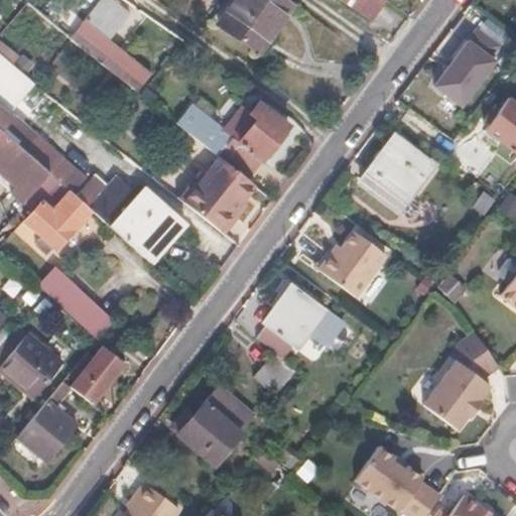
[(132,13),(116,0),(101,0),(70,38),(137,92),(152,72),(111,39),(132,13)]
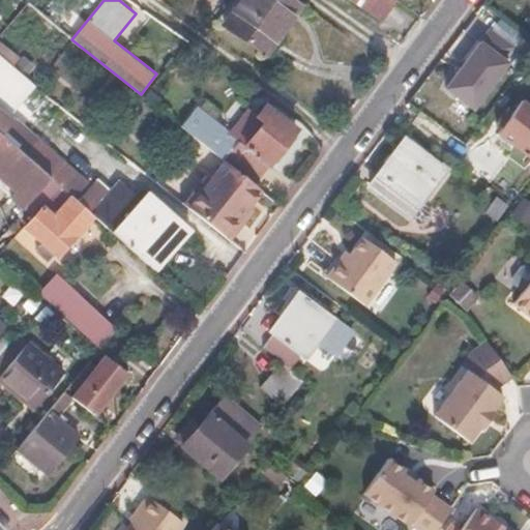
[(296,4),(290,0),(234,0),(218,22),(261,53),(296,4)]
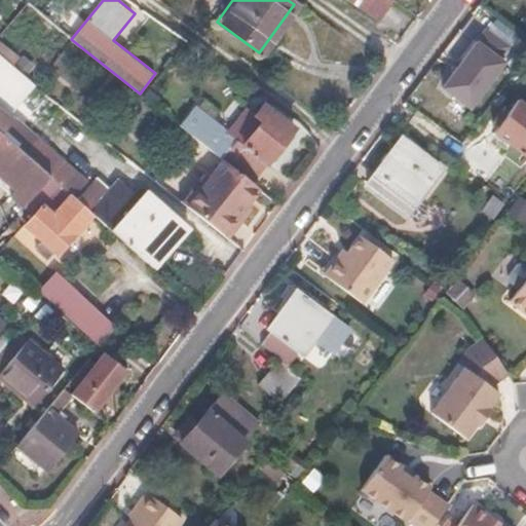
[(355,0),(377,15),(388,0),(355,0)]
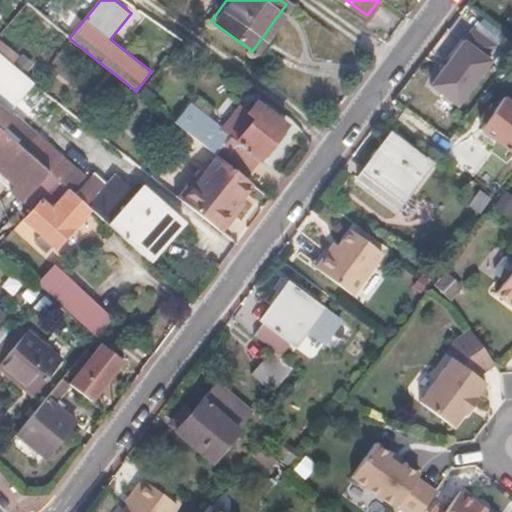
[(471,27),(429,83),(455,103),(489,58),(482,53),(491,41),(471,27)]
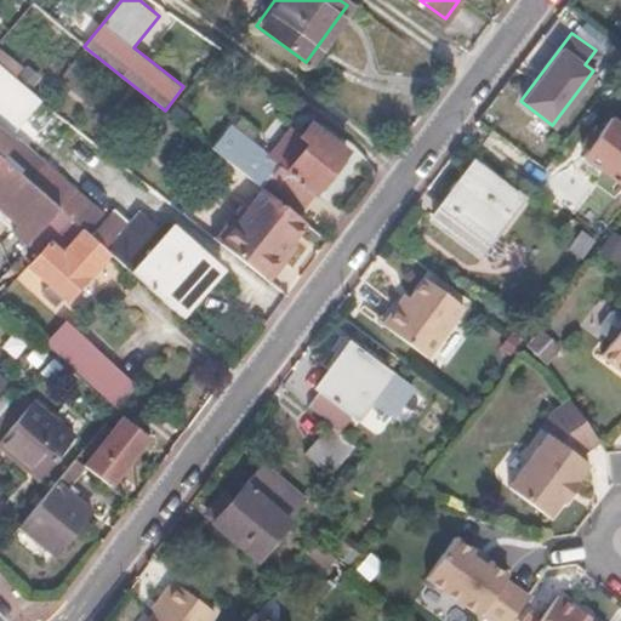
[(0,67),(0,130),(7,137),(38,101),(0,67)]
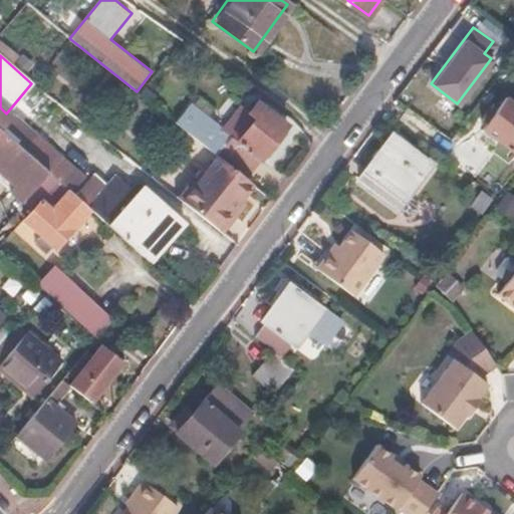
[(513,100),(507,96),(495,112),(490,108),(483,117),(488,121),(484,127),(513,151),(513,100)]
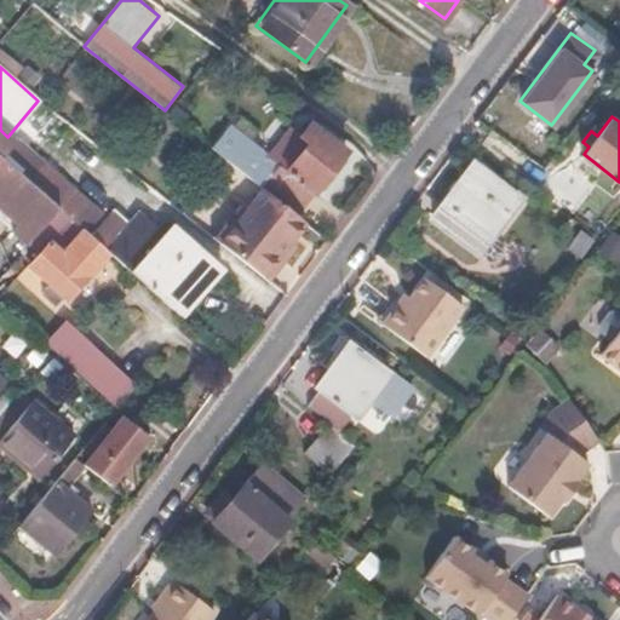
[(231,126),(212,148),(248,177),(263,189),(297,216),(317,188),(321,191),(345,160),(344,149),(309,121),(304,130),(300,135),(294,130),(290,127),(269,155),(231,126)]
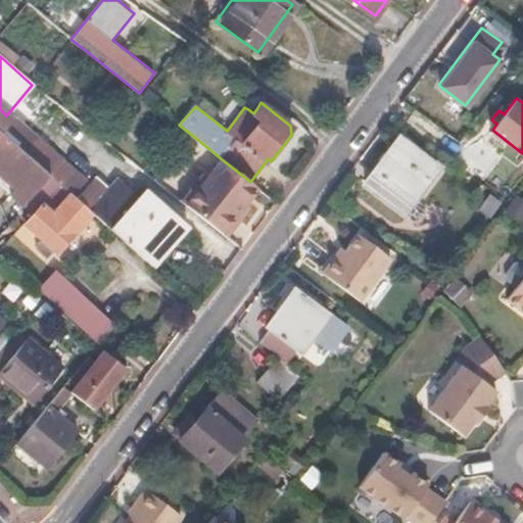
[(11,119),(0,131),(57,183),(75,198),(86,185),(11,119)]
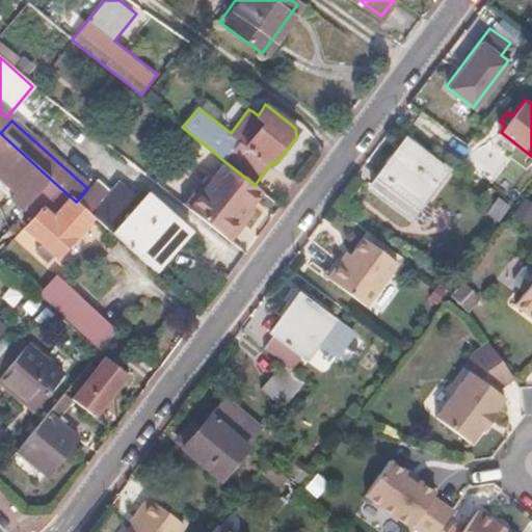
[(0,173),(4,177),(0,181),(0,183),(26,206),(27,204),(35,211),(44,203),(58,186),(0,133),(0,173)]
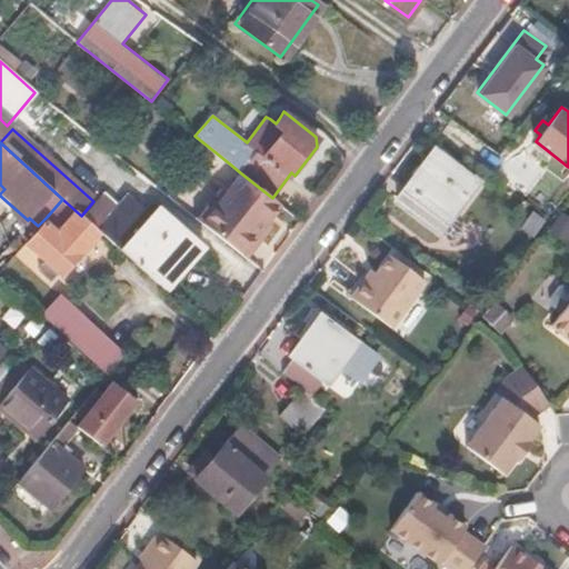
[(473,181),(435,149),(397,198),(437,229),(473,181)]
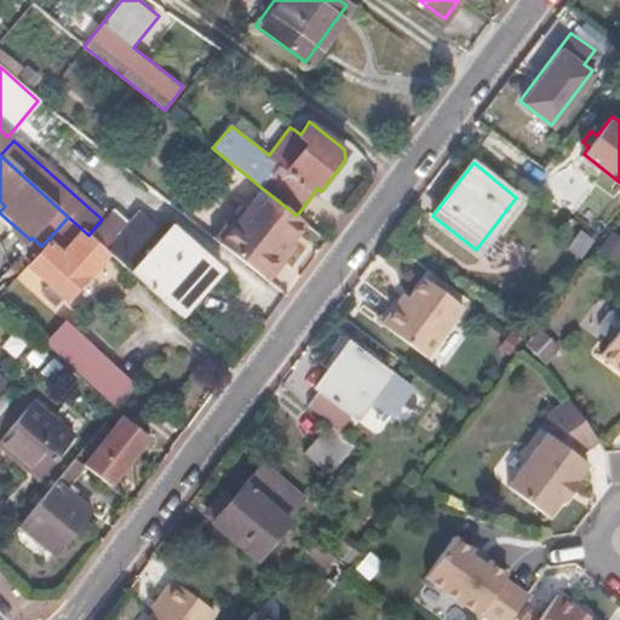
[(306,223),(297,216),(263,189),(219,242),(263,276),(306,223)]
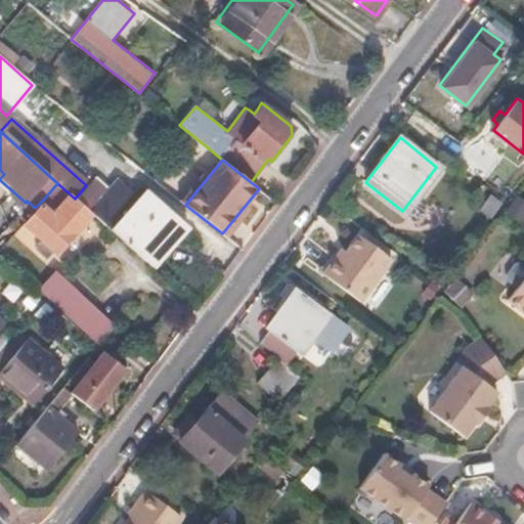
[(57,183),(43,200),(35,208),(24,221),(42,238),(36,246),(48,257),(54,249),(57,252),(91,213),(75,199),(57,183)]
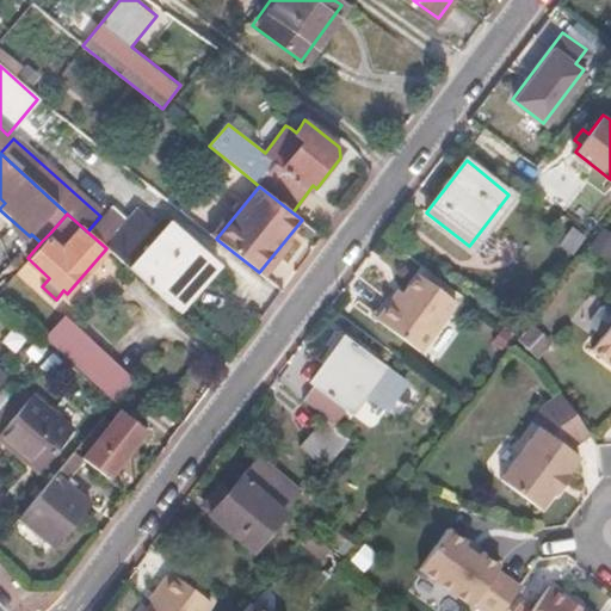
[(215,264),(168,222),(128,267),(174,309),(215,264)]
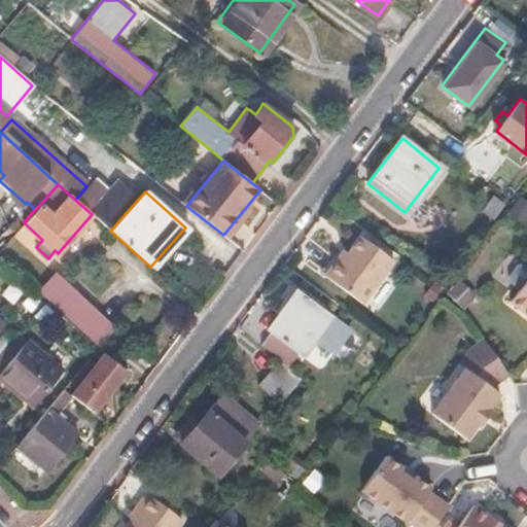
[(340,259),(336,256),(323,273),(356,297),(387,255),(358,235),(346,251),(340,259)]
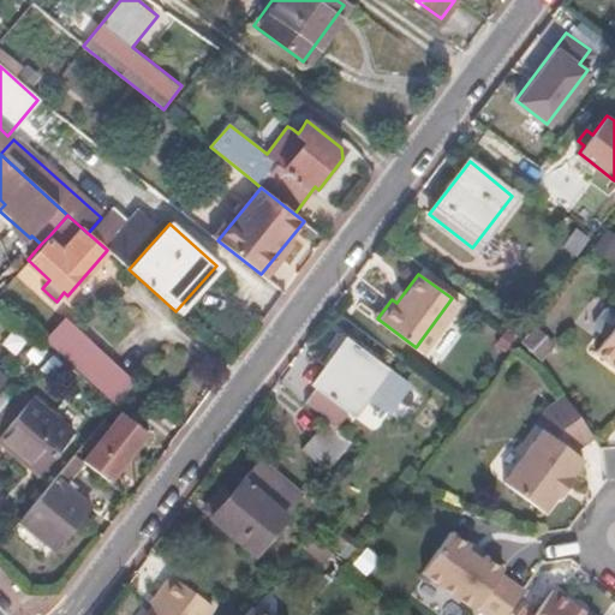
[(404,293),(398,290),(392,299),(396,303),(404,293)]
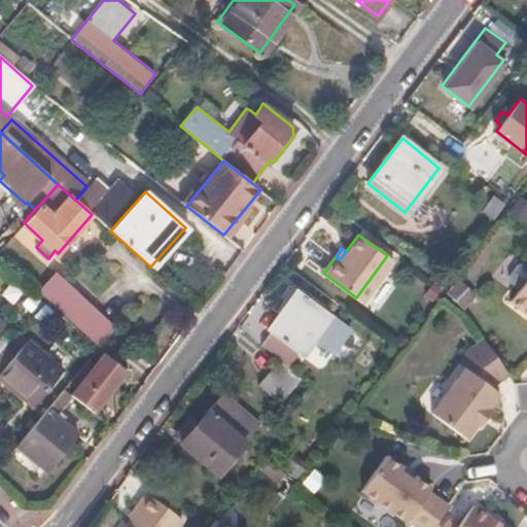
[(519,288),(526,277),(526,265),(519,265),(511,276),(512,282),(519,288)]
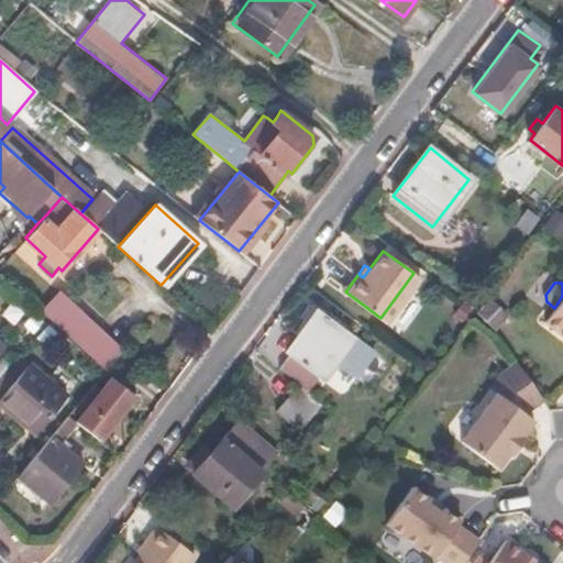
[(123,348),(57,288),(40,308),(107,368),(123,348)]
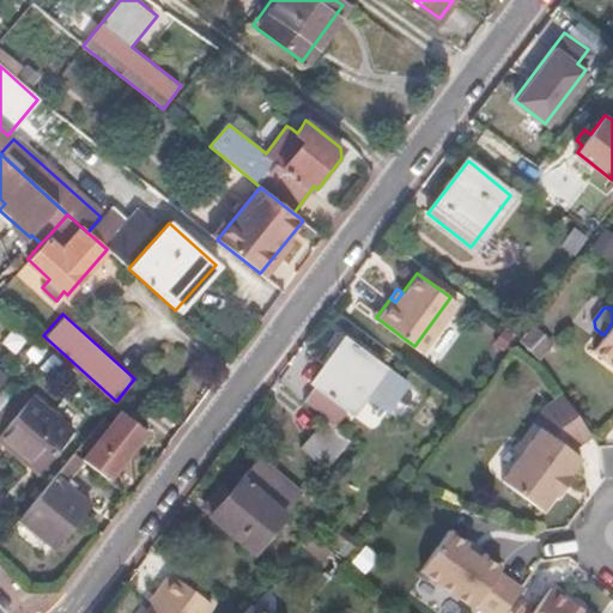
[(612,322),(604,335),(594,347),(612,362),(612,322)]
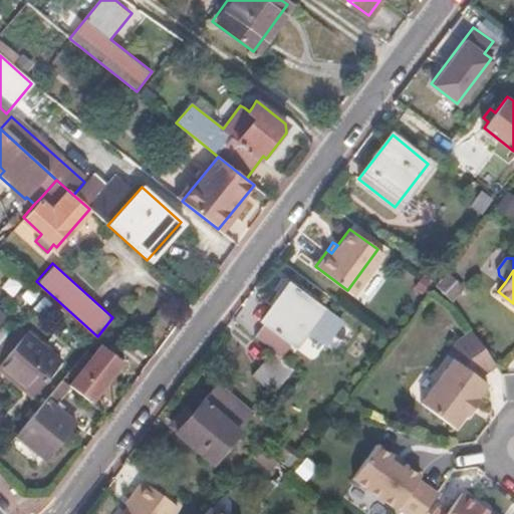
[(290,280),(282,274),(273,286),(281,292),(290,280)]
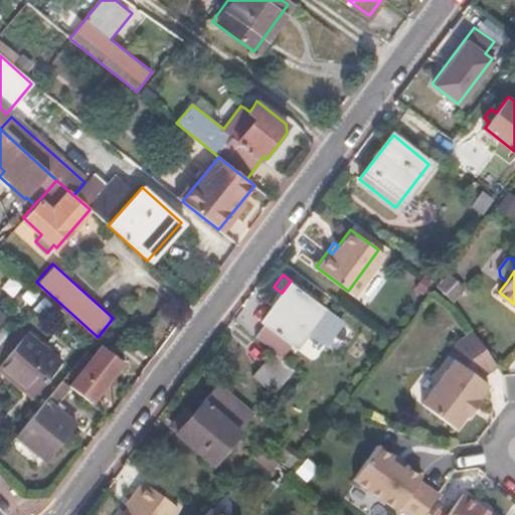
[(291,281),(282,293),(261,320),(292,344),(302,331),(321,305),(291,281)]
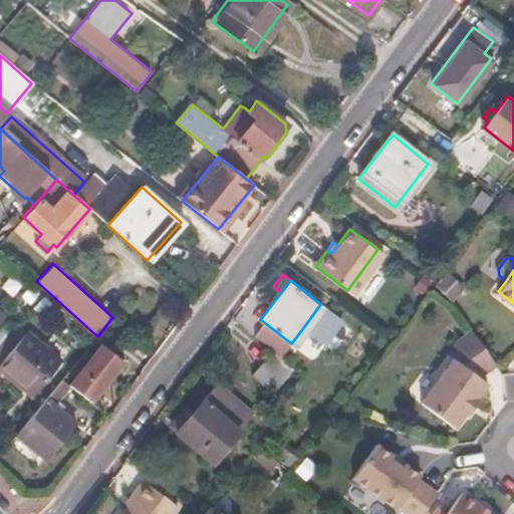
[(340,321),(320,304),(301,330),(322,345),(340,321)]
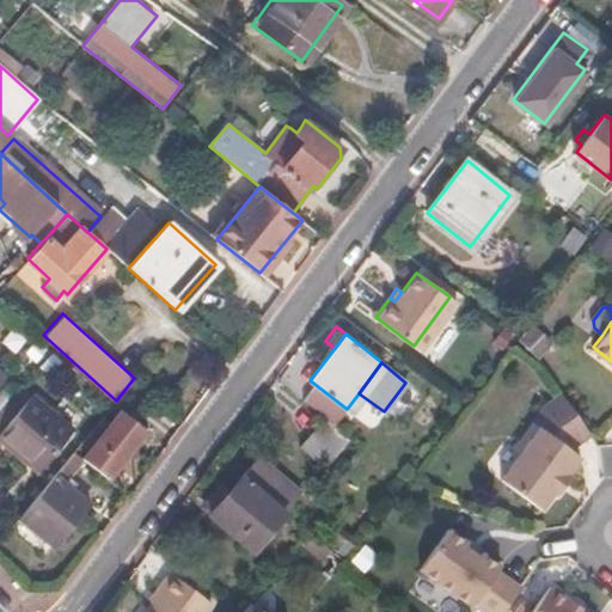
[(531,421),(538,427),(497,479),(537,510),(550,494),(552,496),(569,475),(567,473),(577,459),(568,451),(571,446),(589,434),(558,392),(544,404),(531,421)]
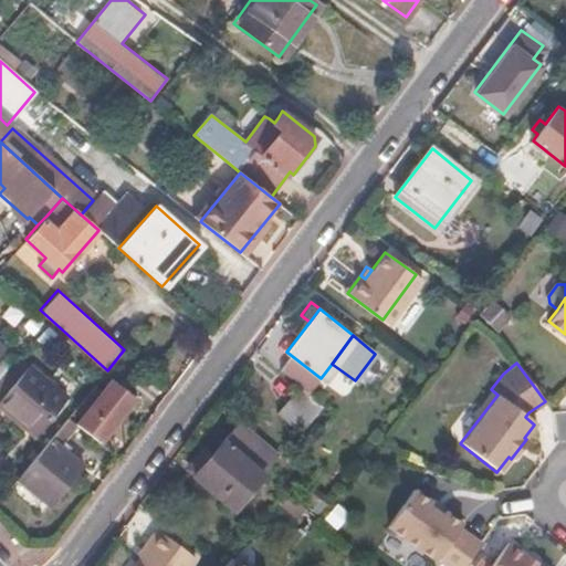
[(31,365),(0,401),(0,405),(34,437),(69,397),(31,365)]
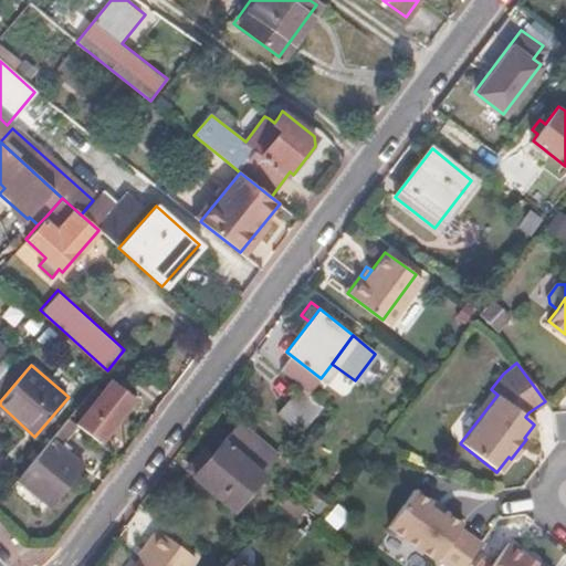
[(113,377),(77,422),(81,425),(102,441),(136,397),(113,377)]
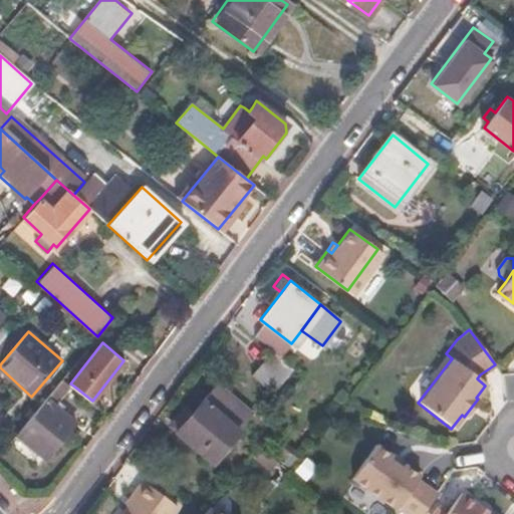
[(271,347),(250,370),(269,387),(290,362),(271,347)]
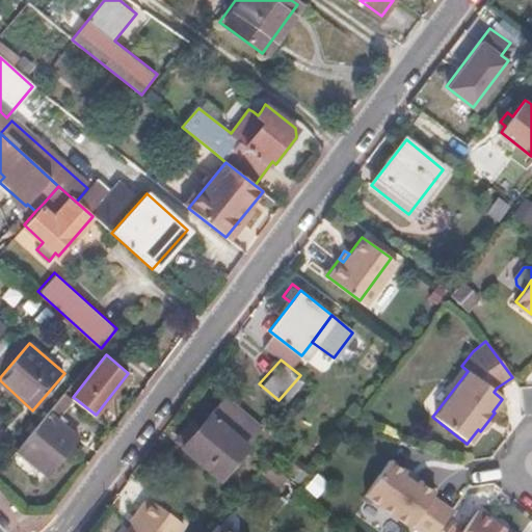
[(73,397),(67,391),(19,449),(48,473),(80,435),(64,423),(69,418),(63,414),(76,399),(73,397)]
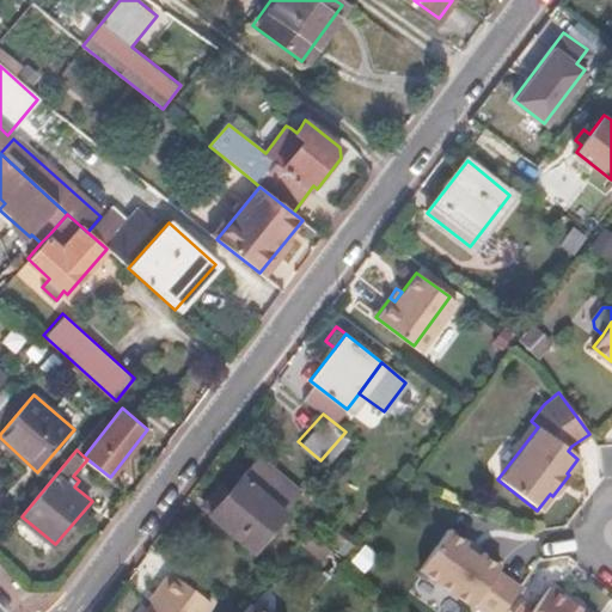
[(213,506),(208,510),(248,545),(297,487),(259,454),(231,485),(213,506)]
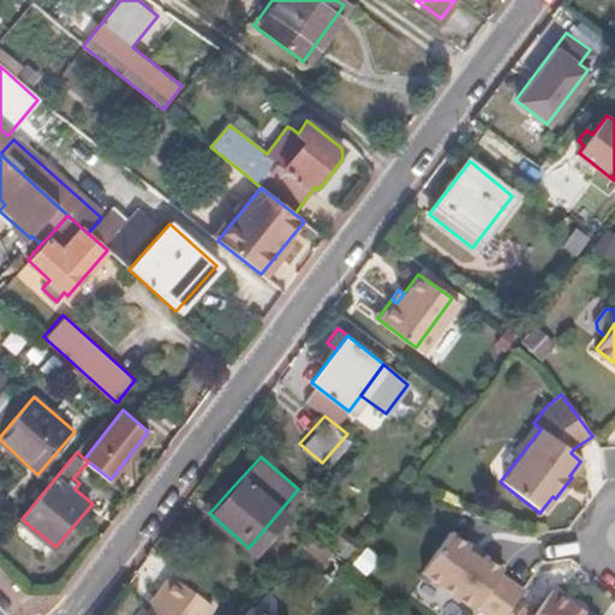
[(204,500),(214,508),(232,488),(222,479),(204,500)]
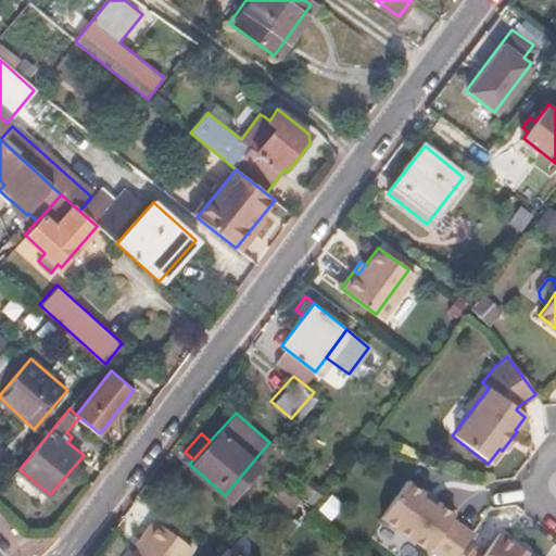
[(407,472),(380,509),(426,546),(428,544),(442,555),(451,555),(471,529),(452,514),(455,509),(438,496),(434,501),(422,491),(426,487),(407,472)]
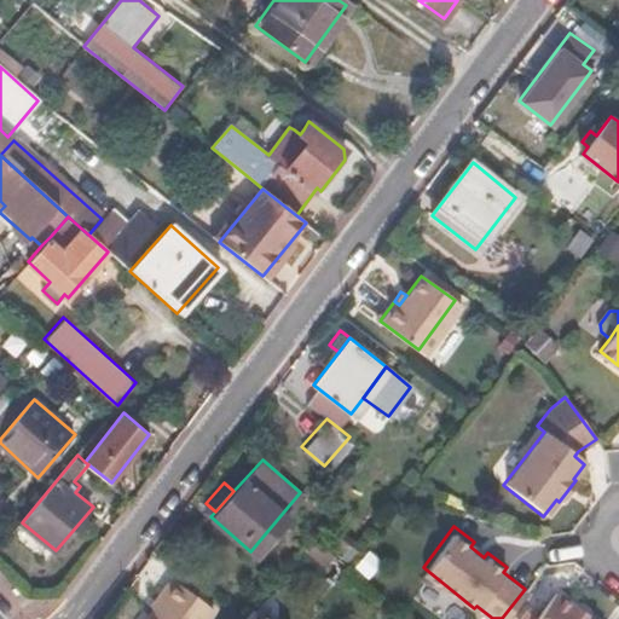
[(474,542),(470,547),(484,557),(487,553),(474,542)]
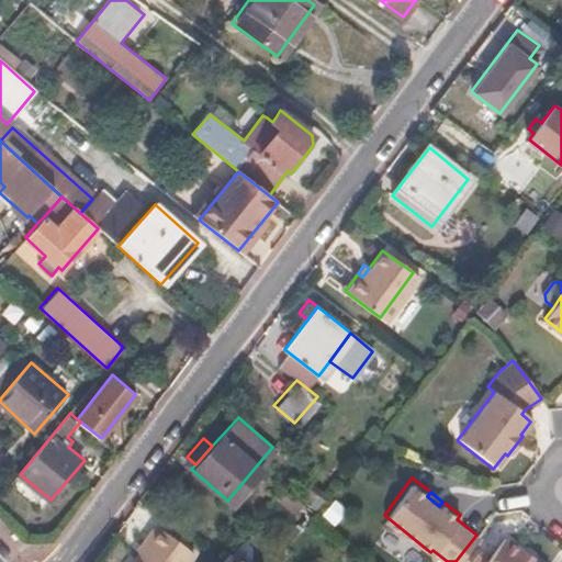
[(184,561),(192,552),(156,528),(133,561),(184,561)]
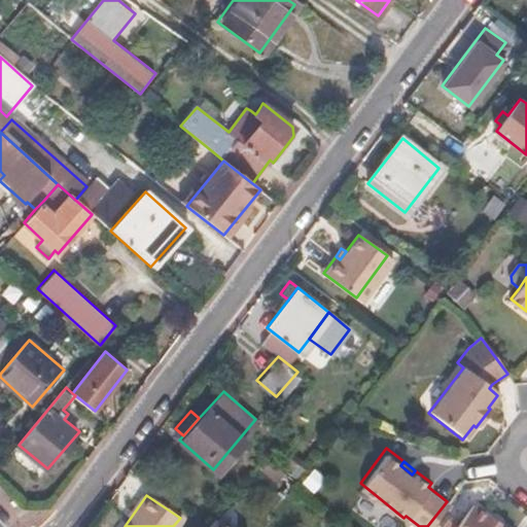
[(472,496),(448,526),(512,526),(501,519),(499,521),(488,512),(489,510),(472,496)]
